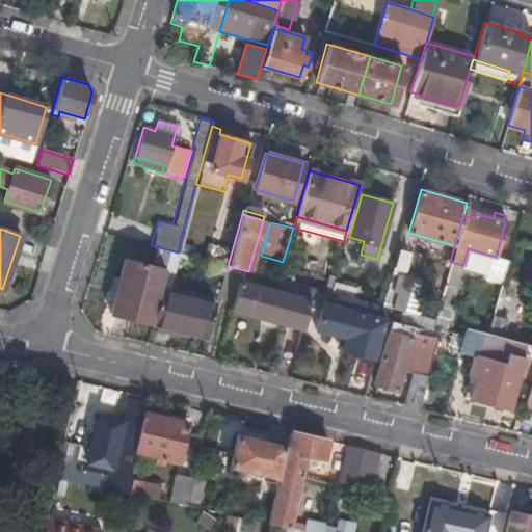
[(382,306),(389,308),(402,311),(411,277),(402,275),(407,253),(397,250),(382,306)]
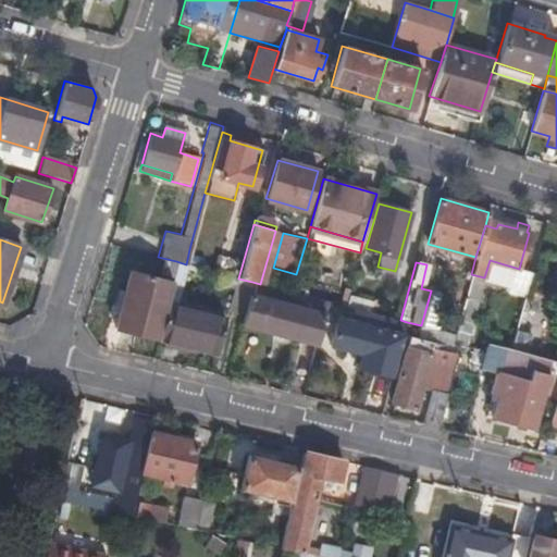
[(114,327),(158,338),(166,305),(172,283),(127,272),(114,327)]
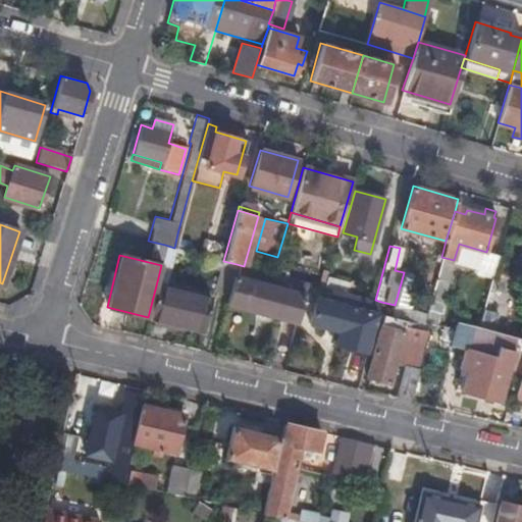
[(217,259),(210,289),(228,293),(237,264),(223,261),(217,259)]
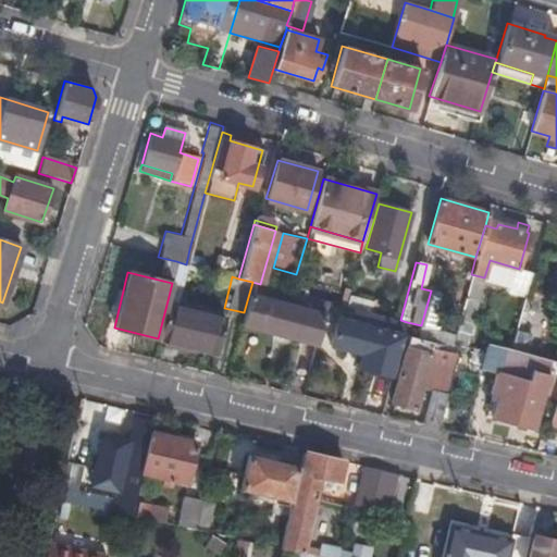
[(281,335),(317,345),(330,301),(292,292),(260,284),(252,282),(244,312),(244,314),(284,325),(281,335)]
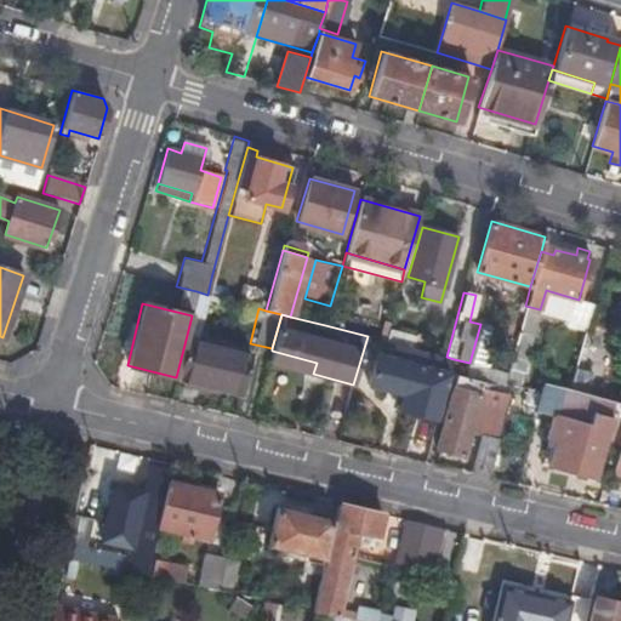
[(386,341),(391,342),(412,348),(415,336),(389,330),(386,341)]
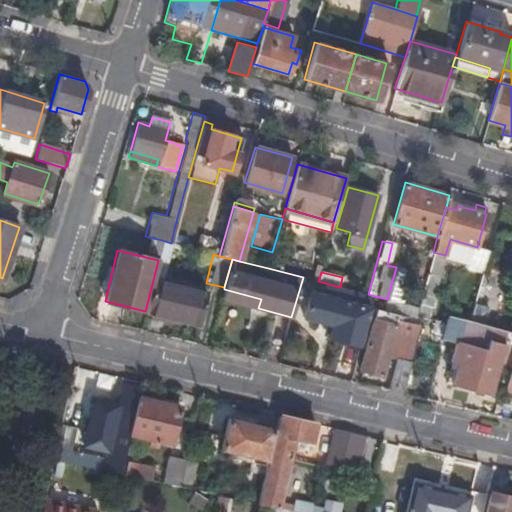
[(153,280),(145,311),(152,313),(177,319),(199,324),(206,293),(153,280)]
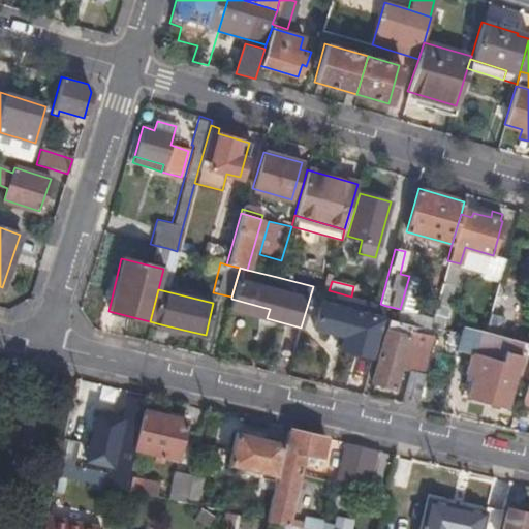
[(338,347),(372,355),(379,329),(384,309),(386,306),(380,304),(351,297),(333,291),(330,305),(319,303),(314,322),(342,331),(338,347)]
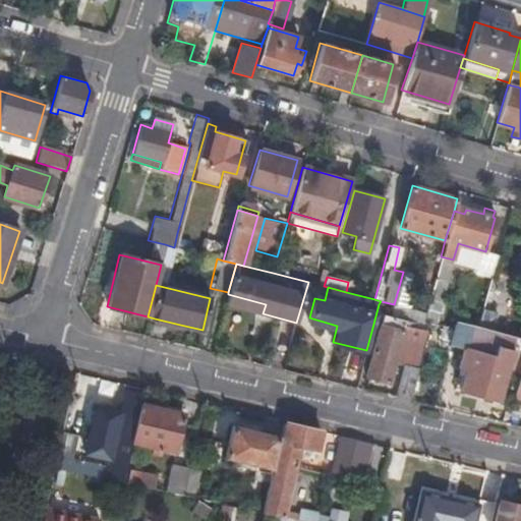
[(225,304),(263,313),(266,304),(228,294),(225,304)]
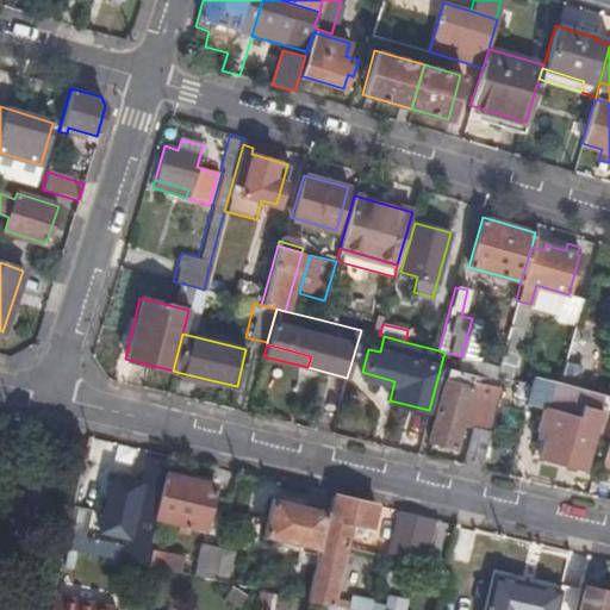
[(495,373),(497,366),(461,356),(446,353),(443,356),(437,379),(444,381),(429,441),(454,447),(461,423),(464,411),(492,418),(500,386),(497,385),(498,380),(493,379),(495,373)]
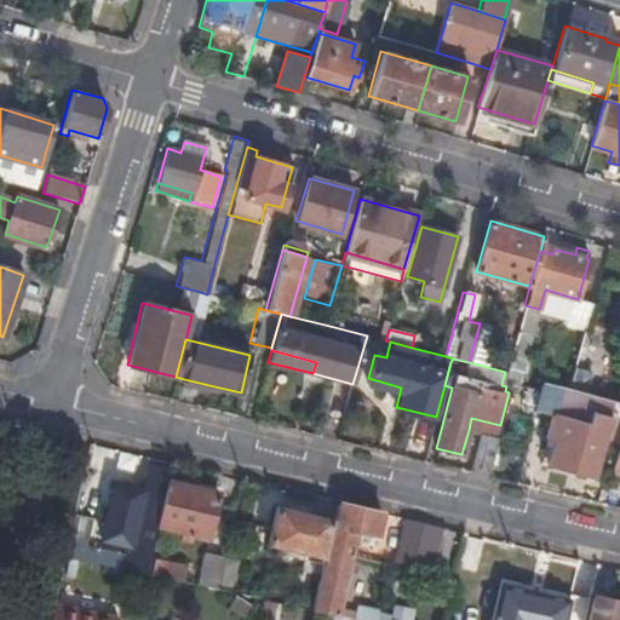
[(573,368),(567,389),(585,392),(591,373),(573,368)]
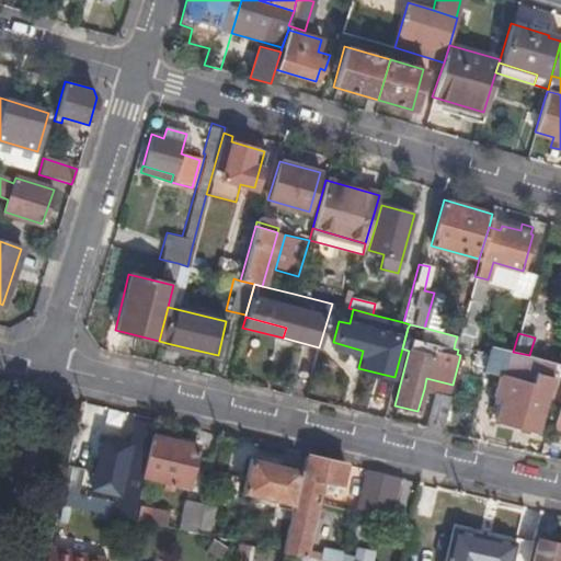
[(194,350),(167,343),(165,350),(192,356),(194,350)]
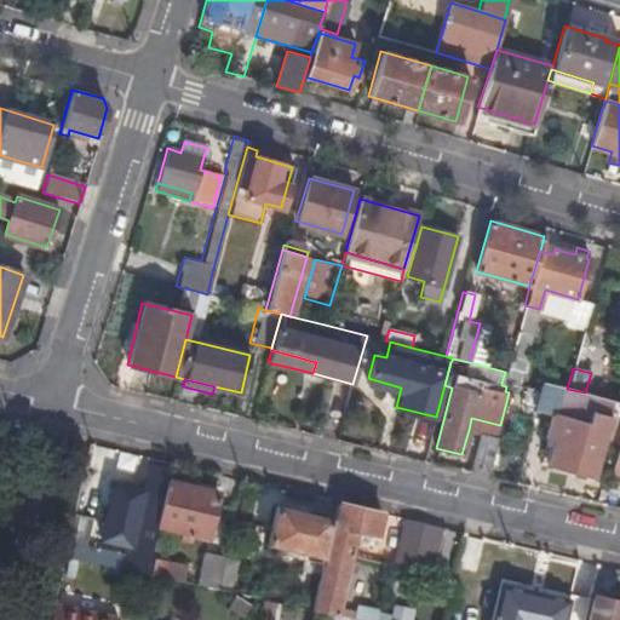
[(601,436),(619,441),(619,440),(619,402),(585,392),(567,389),(560,386),(545,437),(554,440),(547,464),(590,475),(601,436)]
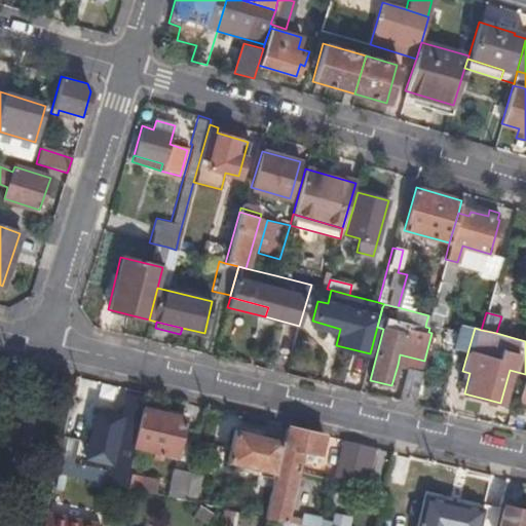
[(424,361),(400,354),(398,365),(406,367),(420,371),(421,371),(424,361)]
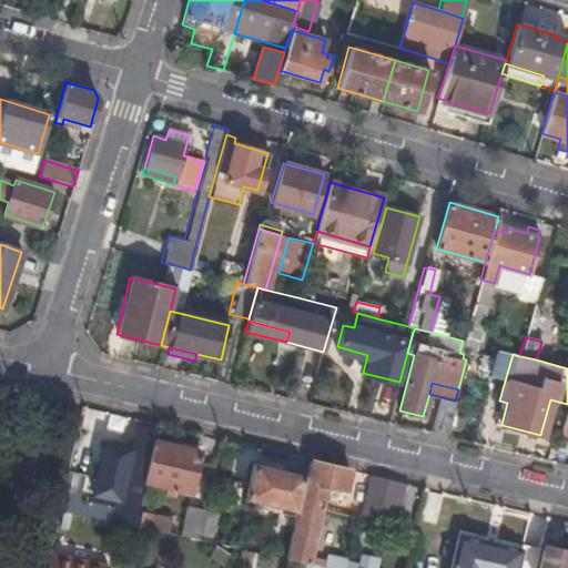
[(429,433),(446,436),(454,401),(438,396),(429,433)]
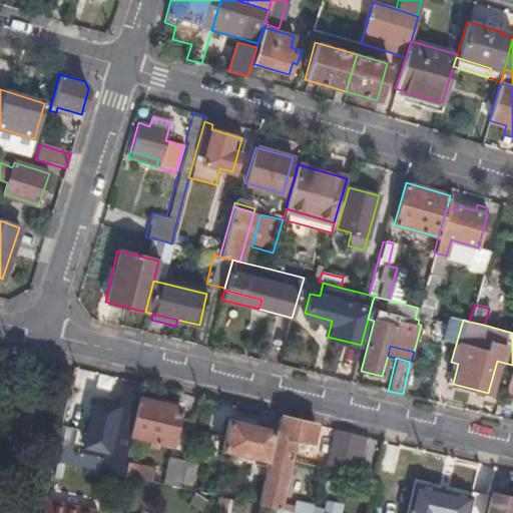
[(59,426),(52,461),(117,475),(121,466),(128,436),(137,399),(139,391),(122,387),(105,461),(71,453),(76,430),(59,426)]
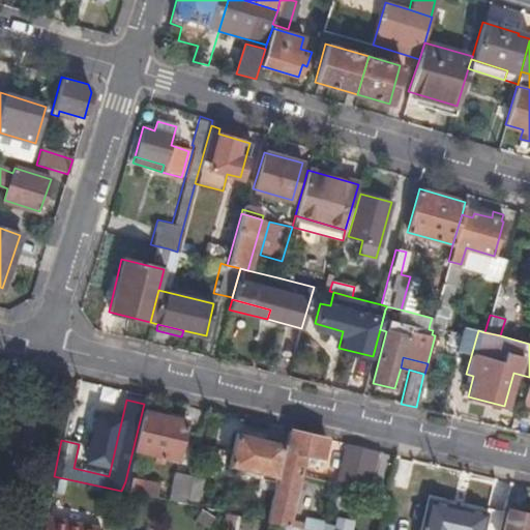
[(142,412),(133,450),(154,455),(153,462),(158,463),(160,457),(177,461),(184,422),(142,412)]
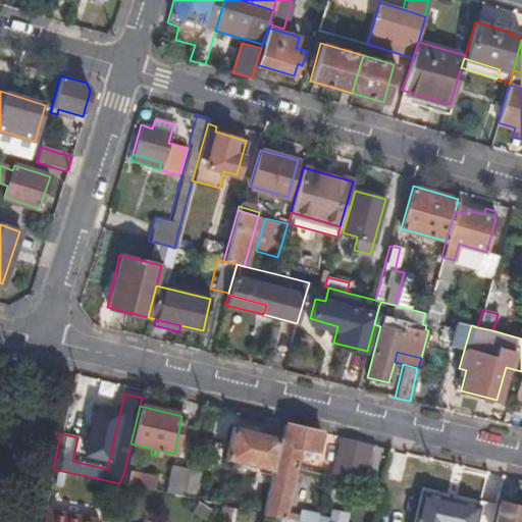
[(271,471),(262,514),(279,517),(281,518),(296,521),(301,521),(334,521),(341,501),(334,500),(328,519),(304,514),(304,516),(283,512),(299,449),(307,451),(306,457),(314,459),(320,432),(283,424),(280,438),(271,471)]
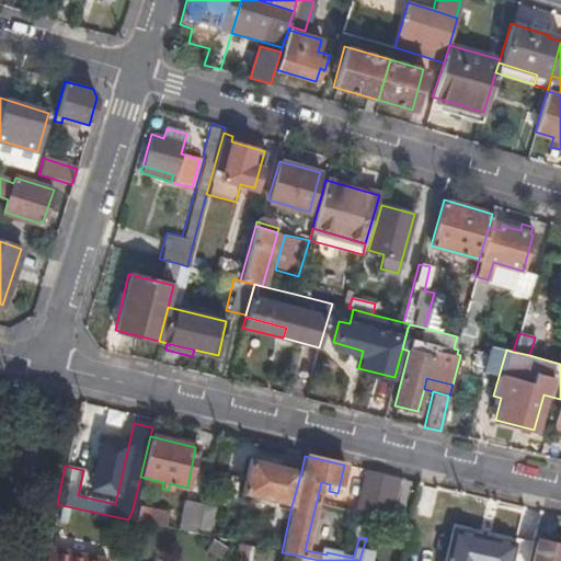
[(241,494),(292,506),(301,471),(249,459),(241,494)]
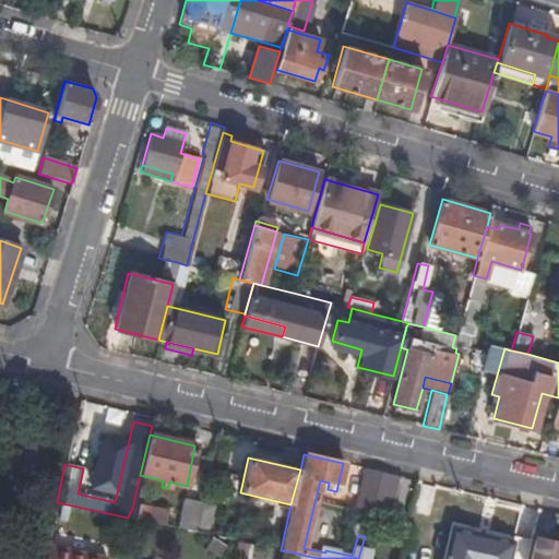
[(357,508),(370,511),(380,472),(367,468),(357,508)]
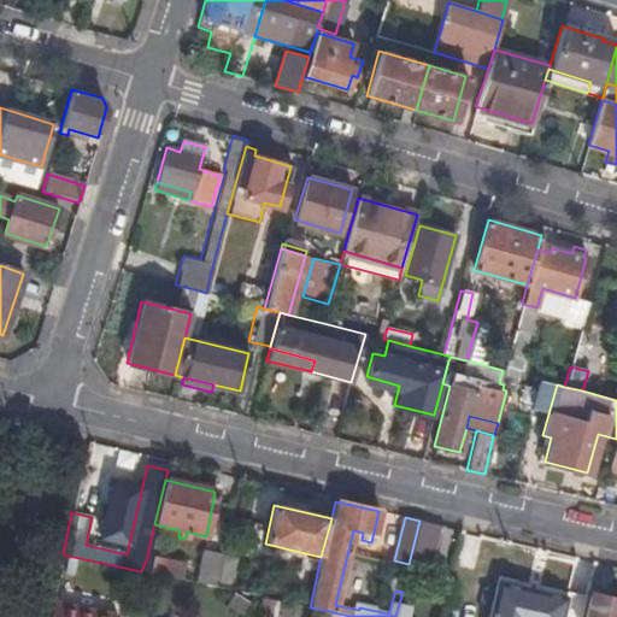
[(419,521),(409,564),(419,568),(423,554),(429,556),(436,526),(419,521)]
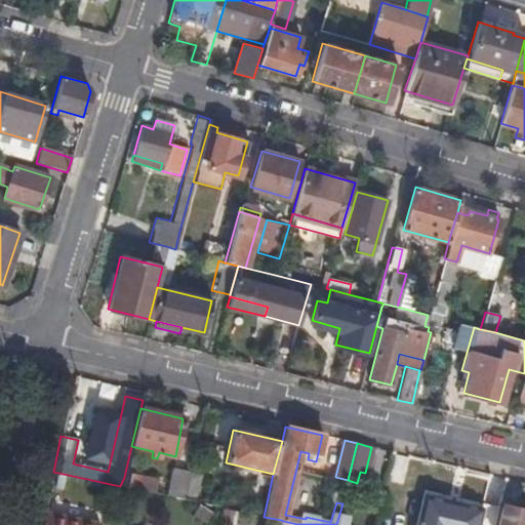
[(173,469),(167,496),(174,497),(184,499),(190,473),(190,472),(173,469)]
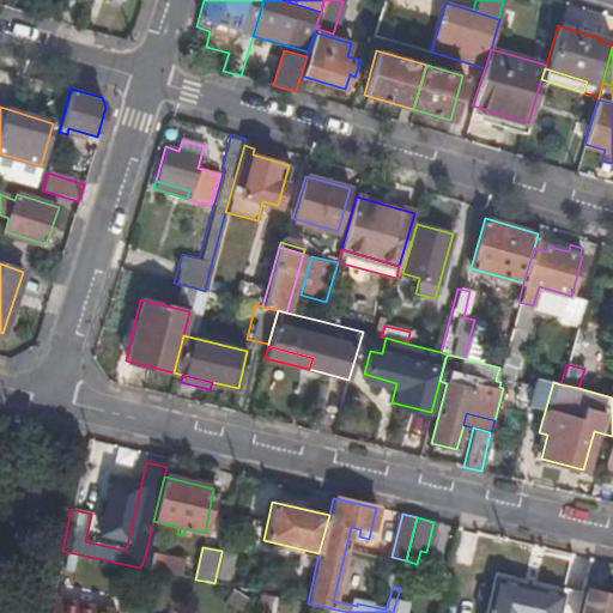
[(214,583),(231,587),(237,556),(222,552),(214,583)]
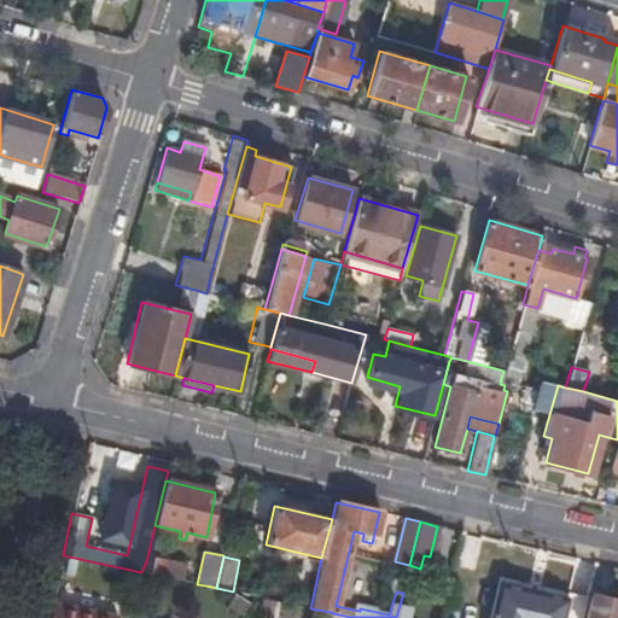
[(146,561),(141,572),(159,576),(181,581),(185,566),(155,559),(153,564),(146,561)]
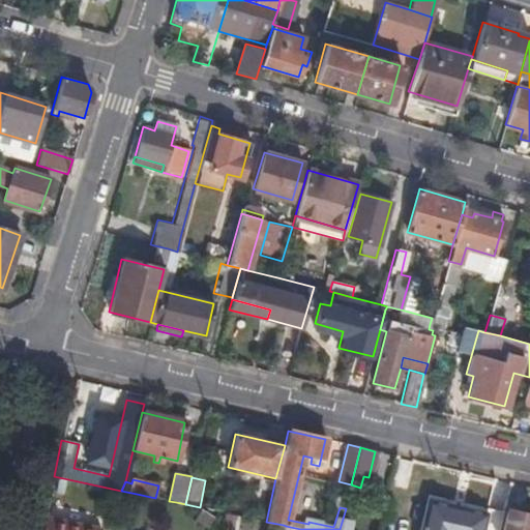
[(418,529),(498,529),(502,516),(427,499),(418,529)]
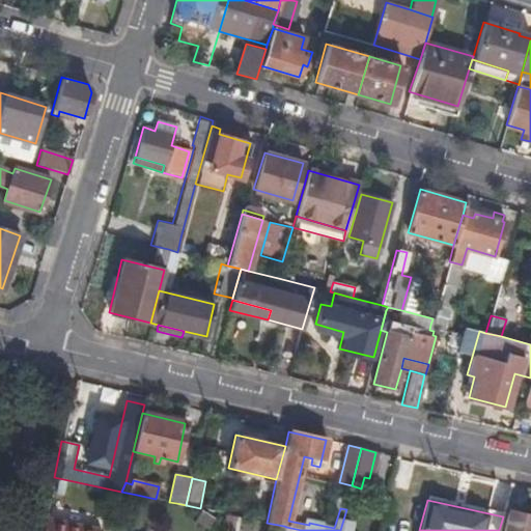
[(346,509),(340,530),(354,530),(359,512),(346,509)]
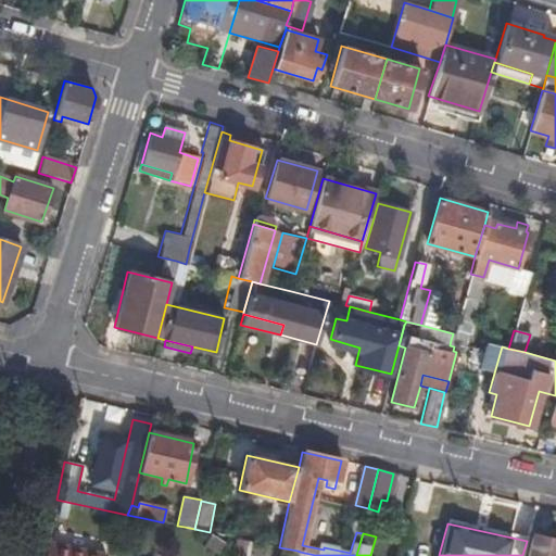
[(526,555),(555,555),(555,540),(531,534),(526,555)]
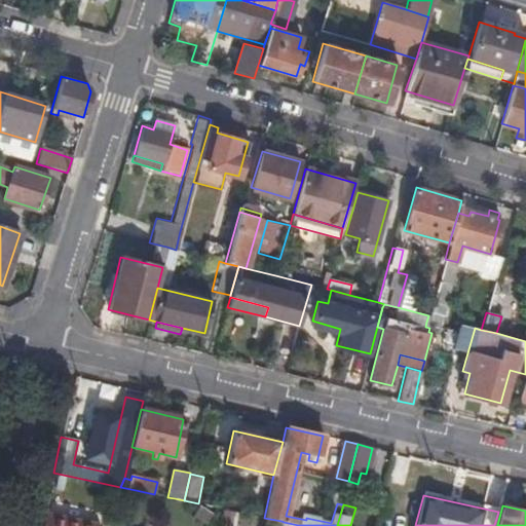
[(214,513),(203,506),(197,516),(207,522),(214,513)]
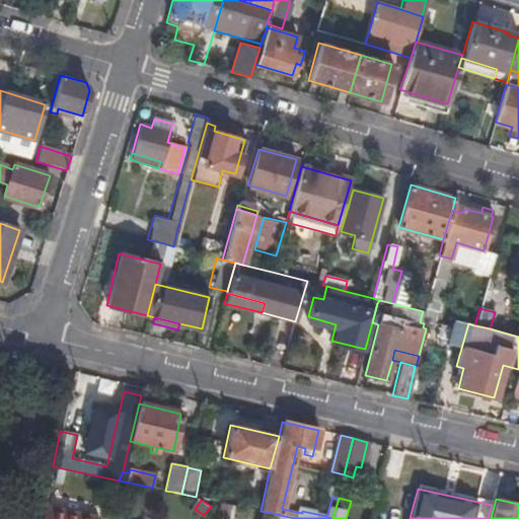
[(45,507),(42,518),(98,518),(45,507)]
